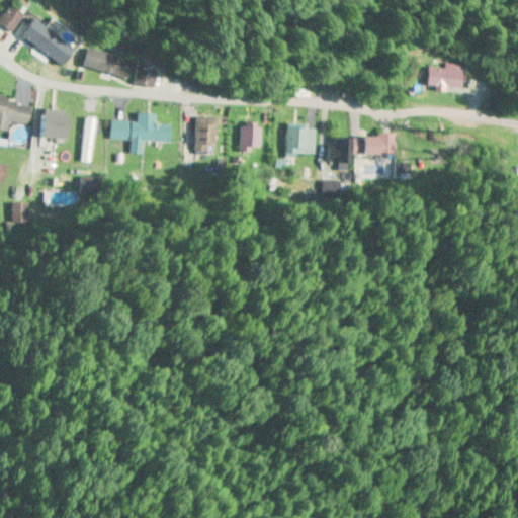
[(0,29),(56,66),(70,44),(54,32),(52,36),(8,8),(0,19),(0,29)]
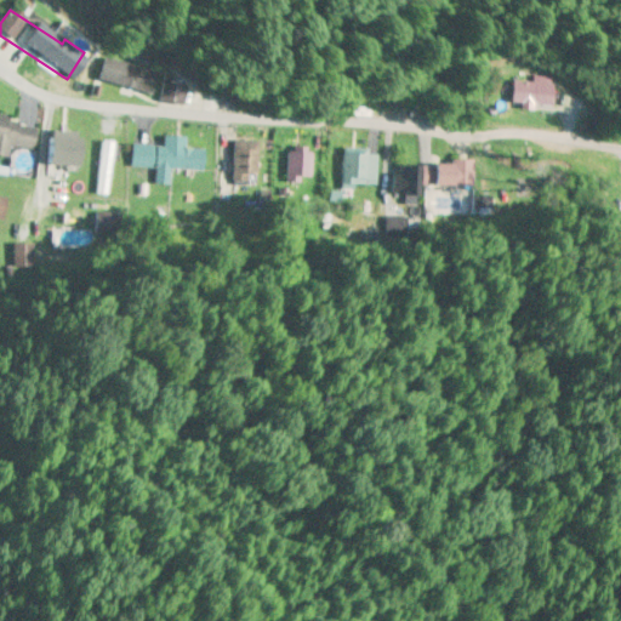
[(157,73),(103,58),(97,83),(151,97),(157,73)]
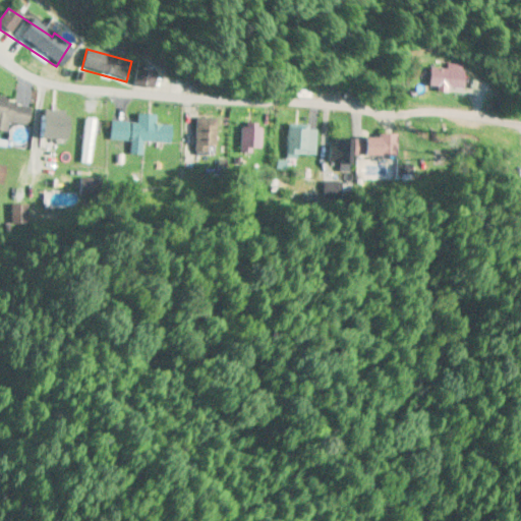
[(155,63),(135,63),(135,87),(155,87),(155,63)]
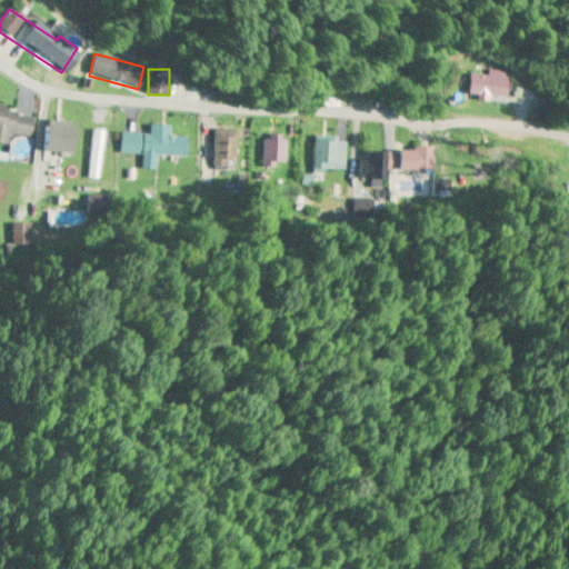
[(468,75),(468,100),(506,100),(506,75),(468,75)]
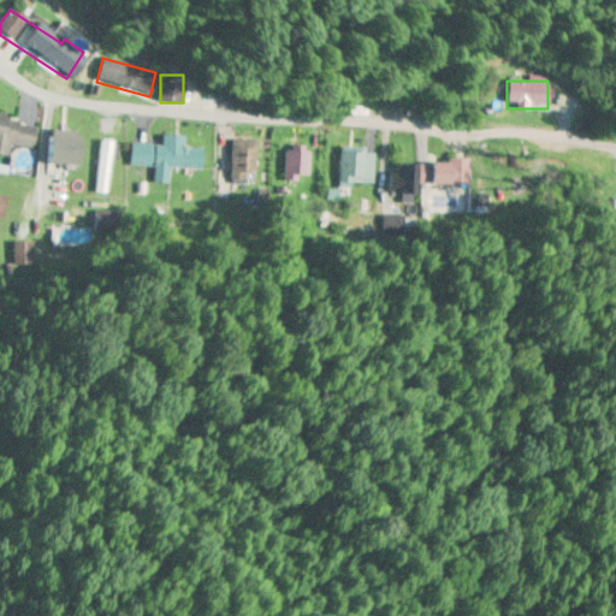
[(183,137),(160,136),(160,147),(130,146),(129,167),(153,167),(152,184),(165,184),(166,169),(200,170),(201,149),(183,149),(183,137)]
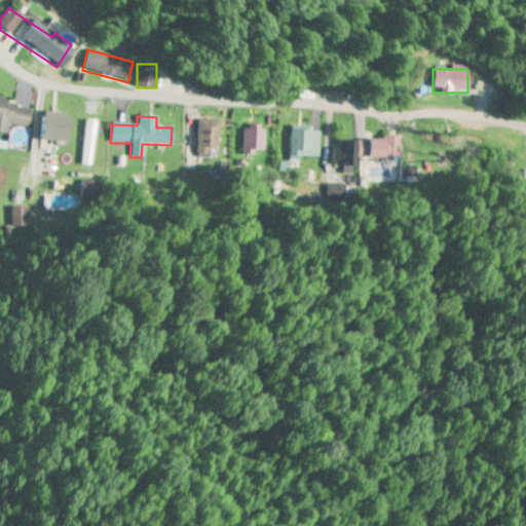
[(41,141),(67,141),(67,118),(41,117),(41,141)]
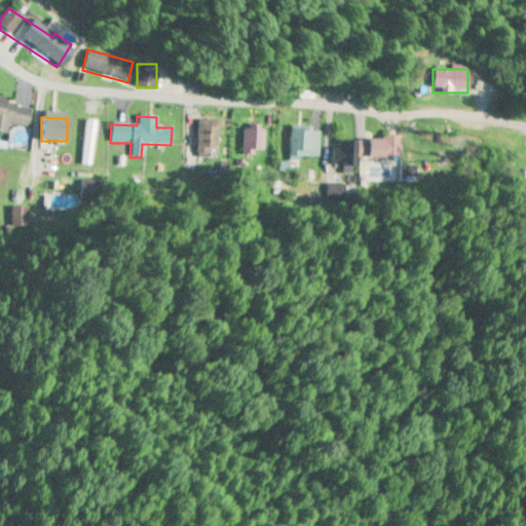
[(217,120),(196,120),(196,158),(217,158),(217,120)]
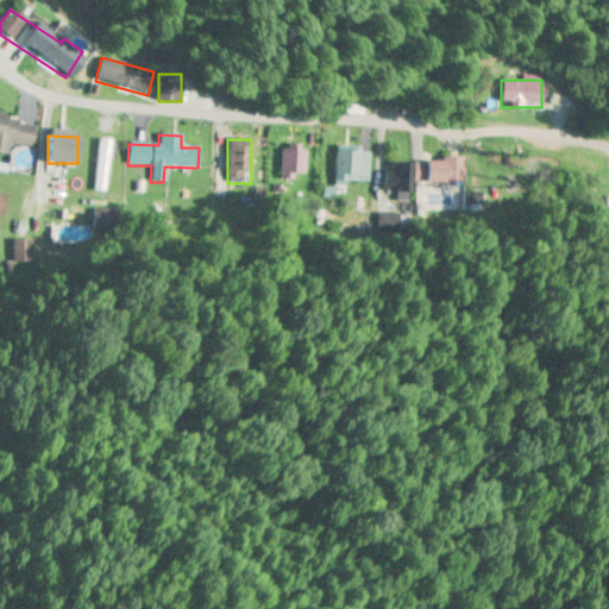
[(107,140),(94,140),(94,193),(107,193),(107,140)]
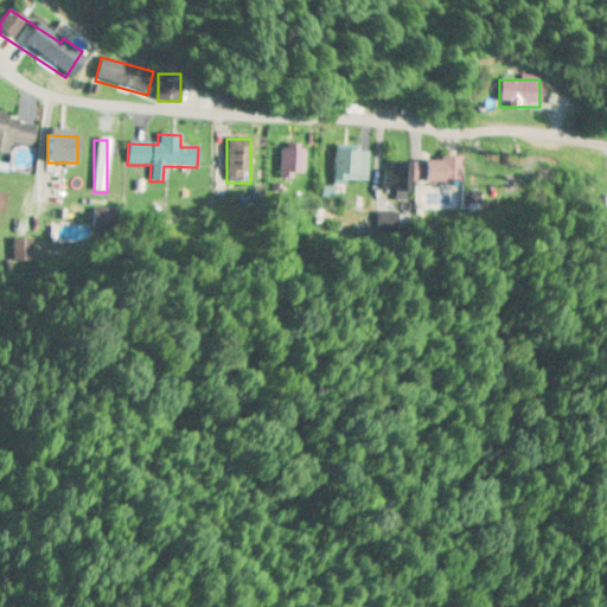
[(304,181),(304,147),(280,147),(280,181),(304,181)]
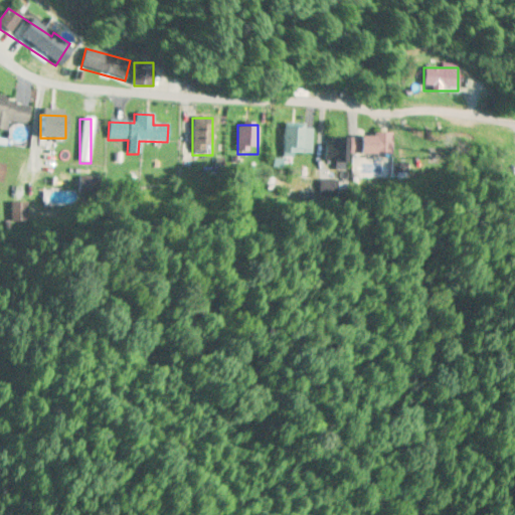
[(282,158),(311,159),(311,128),(283,127),(282,158)]
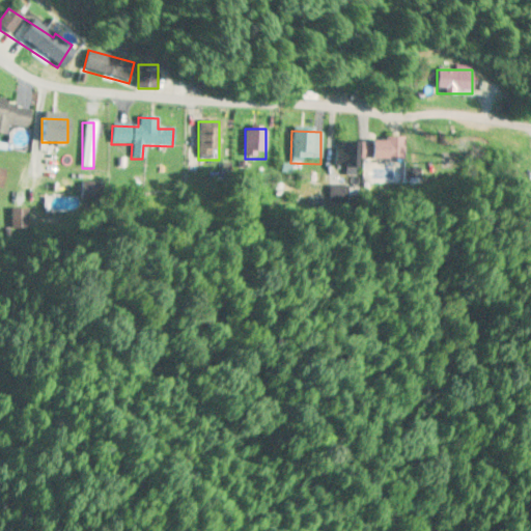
[(402,140),(363,140),(363,161),(402,161),(402,140)]
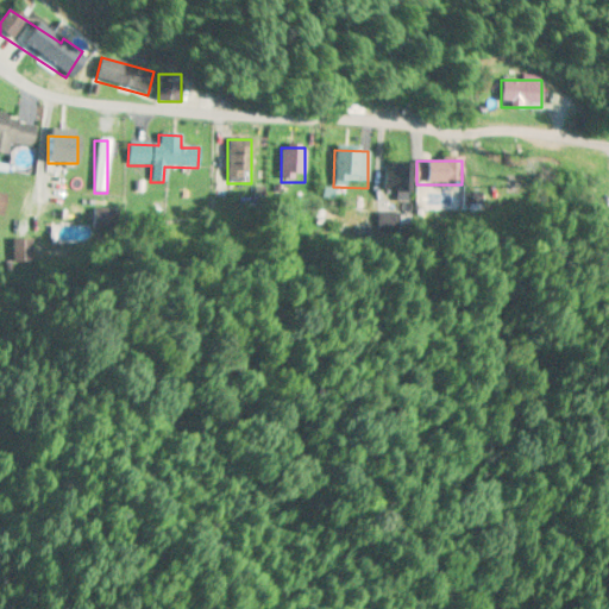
[(406,163),(385,163),(385,194),(406,194),(406,163)]
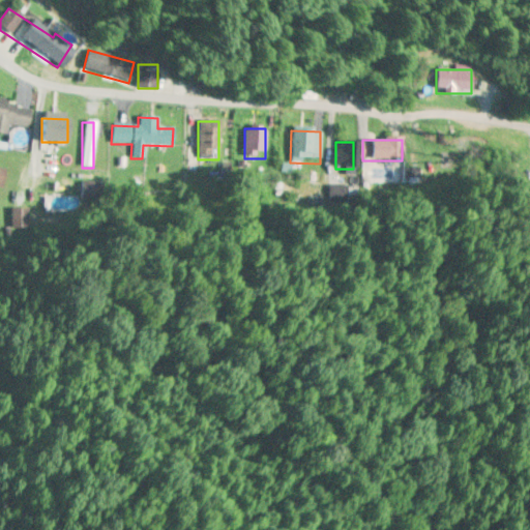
[(95,183),(81,183),(81,199),(95,199),(95,183)]
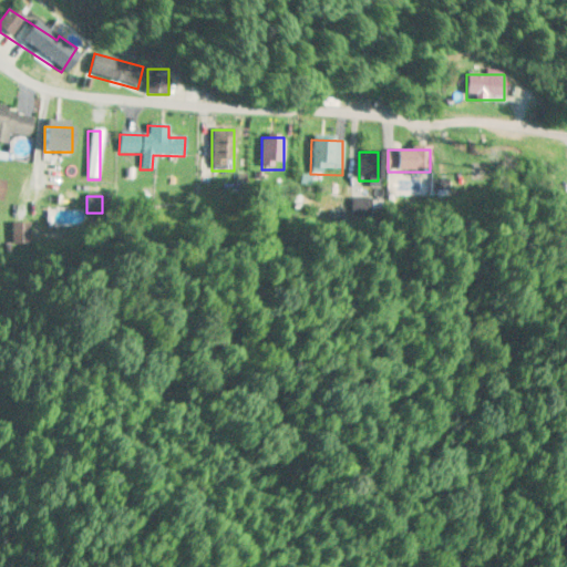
[(28,224),(11,224),(11,246),(28,246),(28,224)]
